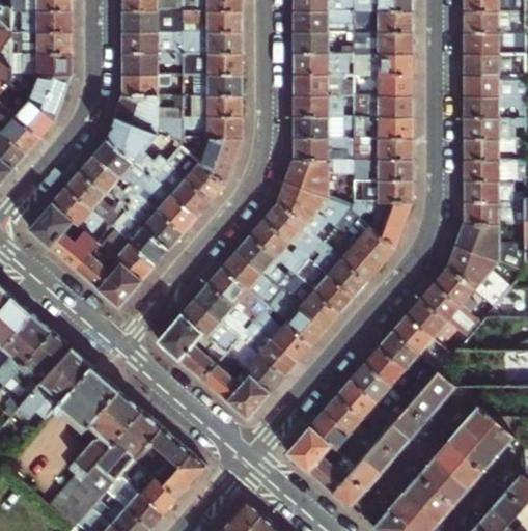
[(0,4),(4,6),(8,9),(8,0),(0,0),(0,4)]
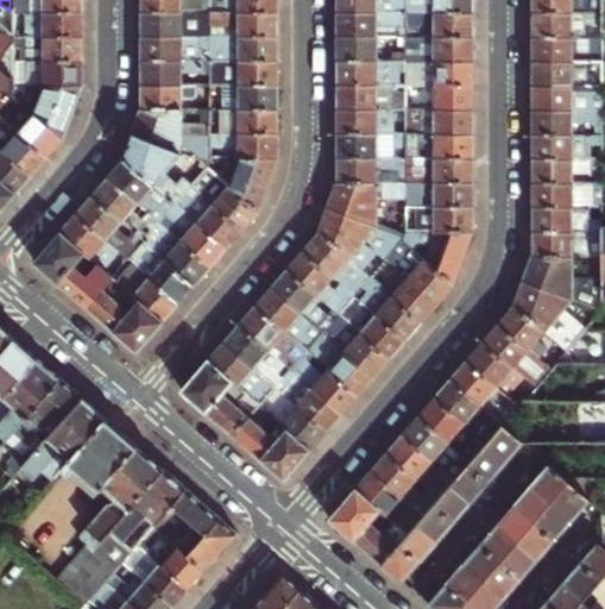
[(80,0),(10,0),(10,11),(80,11),(80,1),(80,0)]
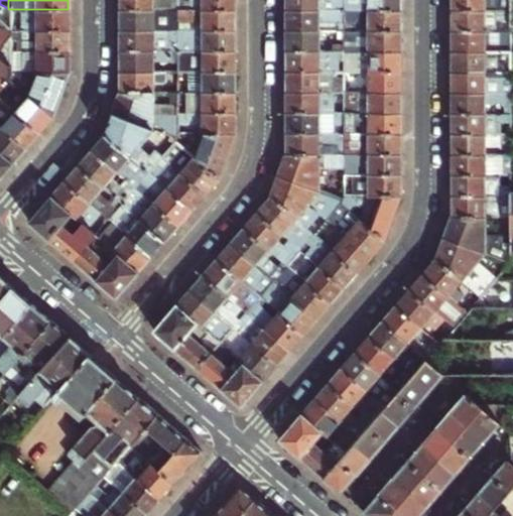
[(118,9),(161,10),(161,1),(169,1),(169,10),(176,10),(175,0),(118,0),(118,1),(118,9)]
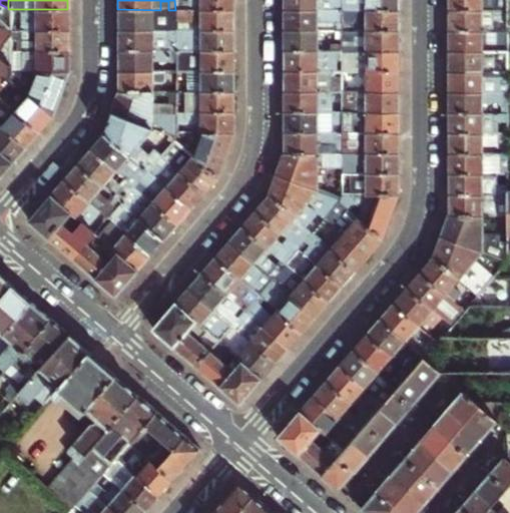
[(188,0),(189,10),(232,10),(232,2),(232,0),(188,0)]
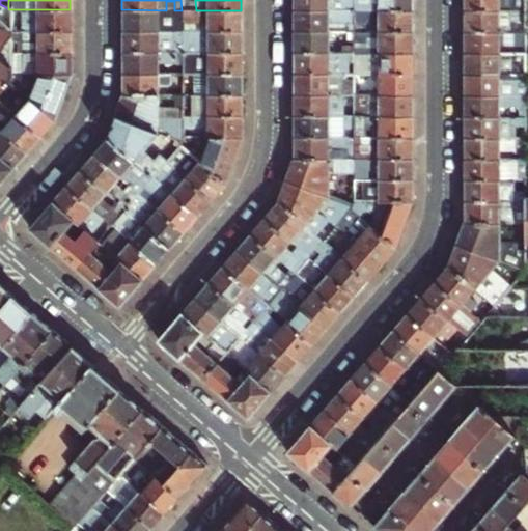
[(293,0),(293,1),(293,10),(351,10),(351,0),(293,0)]
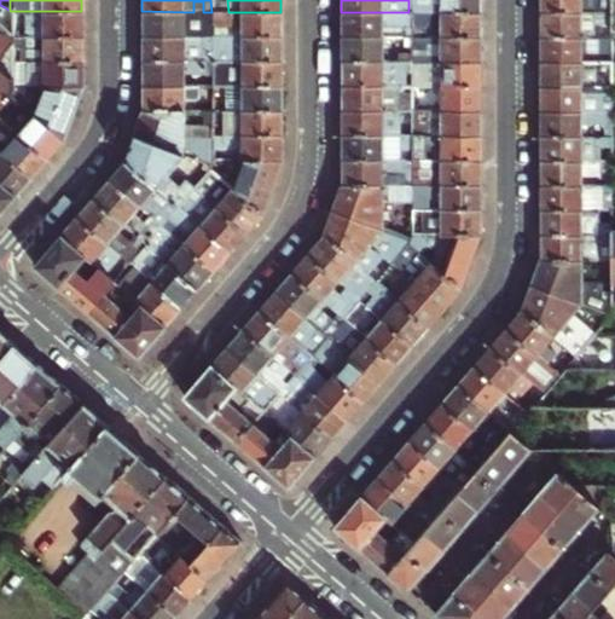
[(480,0),(479,0),(408,0),(408,12),(408,13),(480,13),(480,0)]
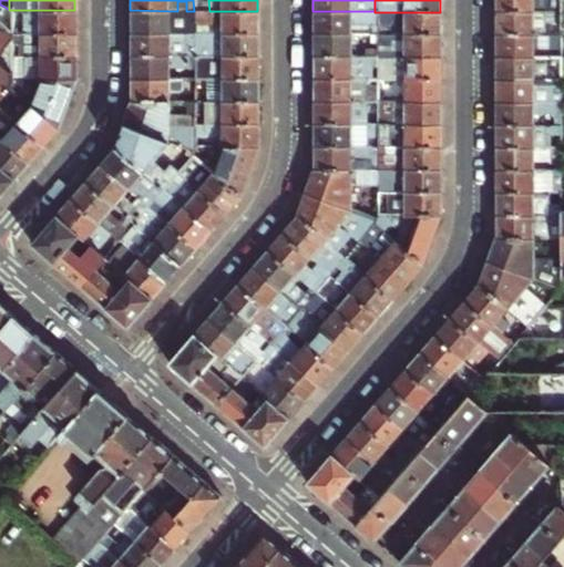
[(494,13),(543,12),(553,12),(559,12),(559,0),(494,0),(494,4),(494,13)]
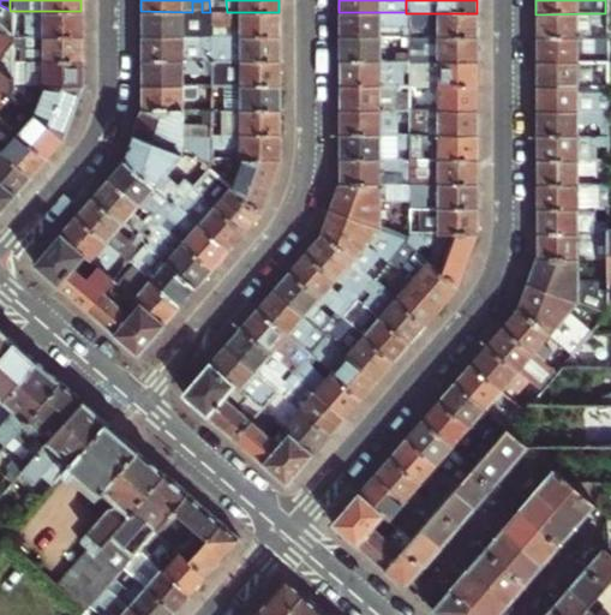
[(0,106),(10,96),(10,84),(10,61),(10,36),(10,11),(5,7),(0,12),(0,106)]
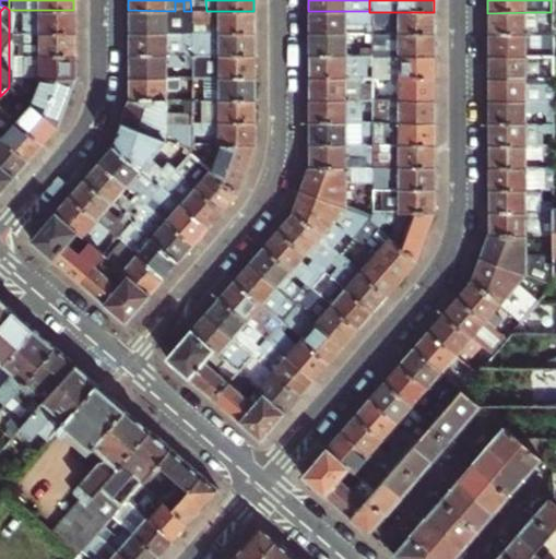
[(73,10),(9,10),(9,33),(73,33),(73,24),(73,10)]
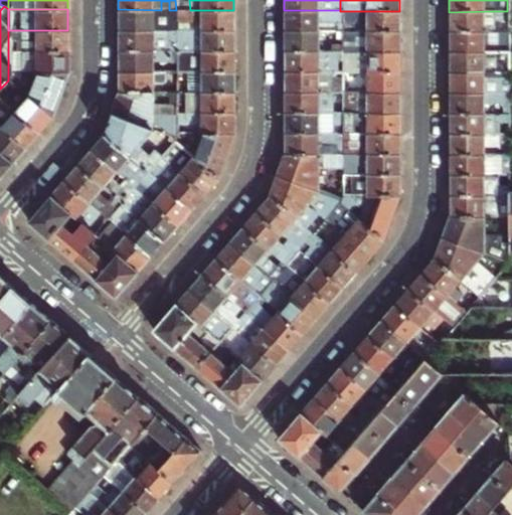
[(169,10),(161,10),(118,9),(118,22),(118,30),(152,30),(152,22),(166,22),(166,25),(170,25),(170,30),(176,30),(176,24),(176,10),(169,10)]
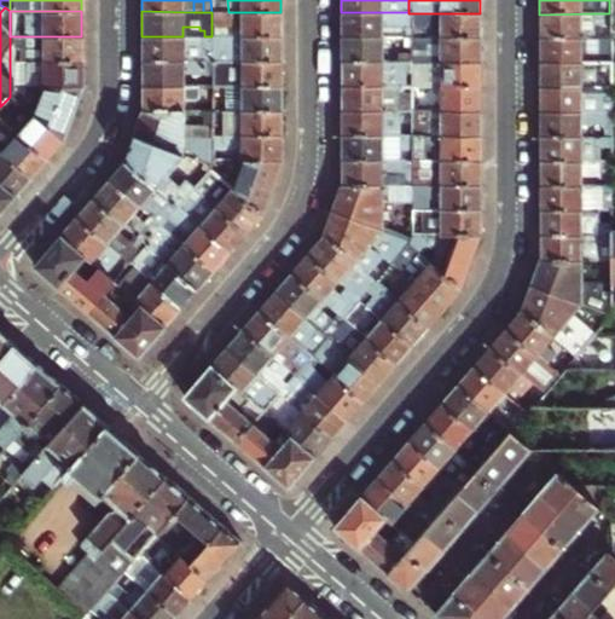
[(280,25),(280,12),(228,12),(224,12),(222,25),(241,25),(241,36),(280,38),(280,25)]
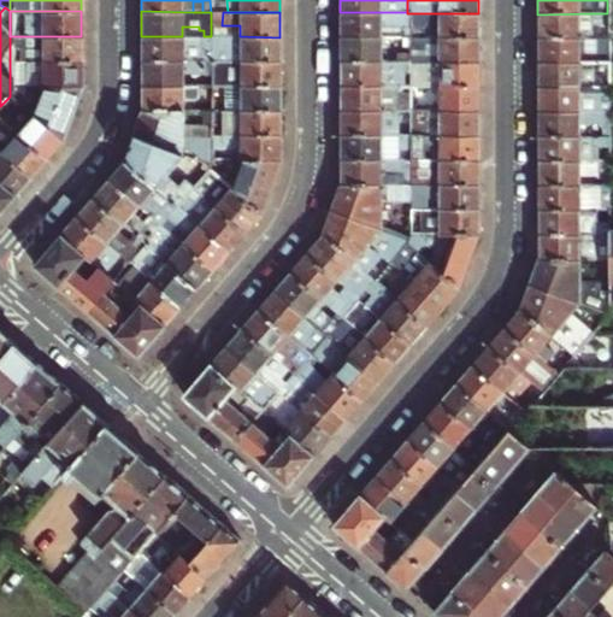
[(340,25),(340,36),(377,36),(377,31),(377,27),(399,27),(399,31),(399,35),(401,35),(407,35),(407,28),(407,24),(407,13),(407,12),(340,12),(340,25)]
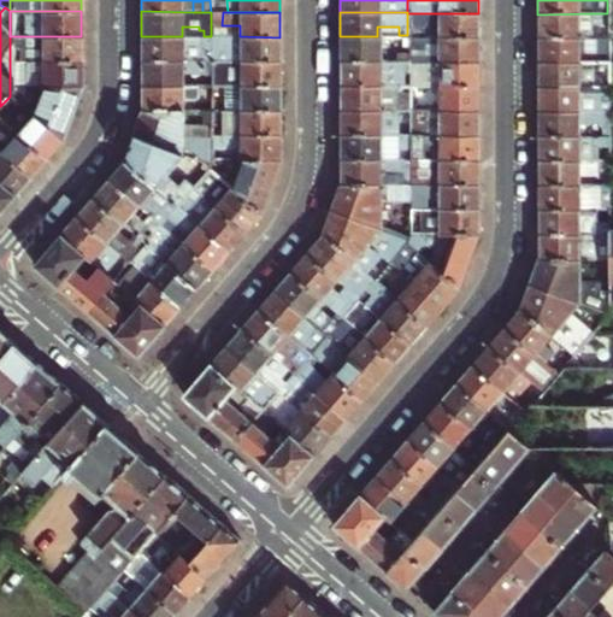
[(478,13),(407,13),(407,24),(436,24),(436,37),(478,37),(478,28),(478,13)]
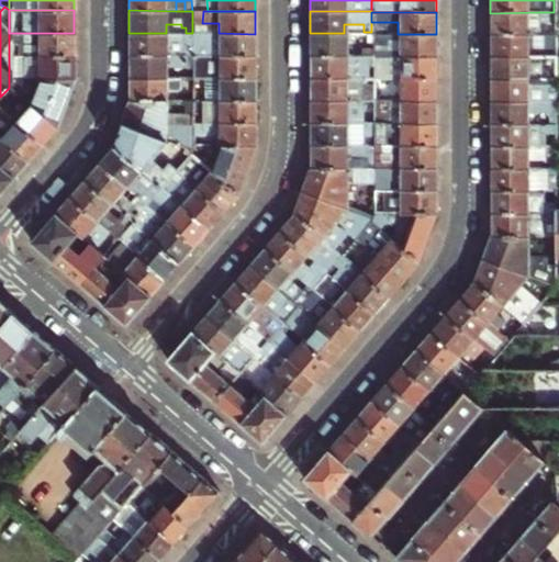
[(490,25),(490,35),(527,35),(538,35),(538,12),(490,13),(490,25)]
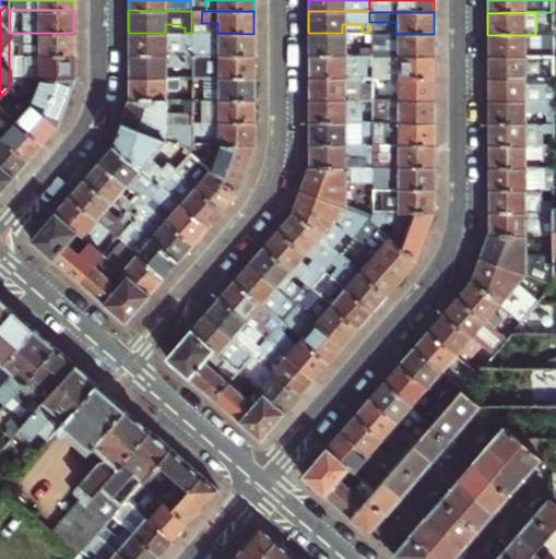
[(201,23),(201,33),(217,33),(217,23),(201,23)]
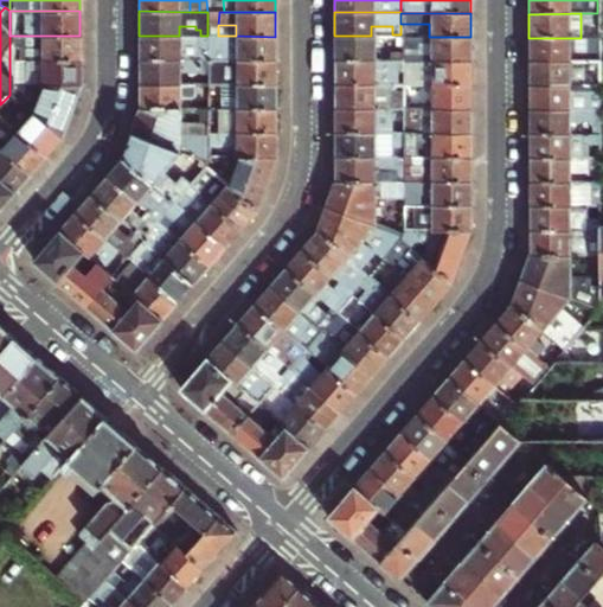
[(79,50),(79,36),(10,36),(10,61),(79,61),(79,50)]
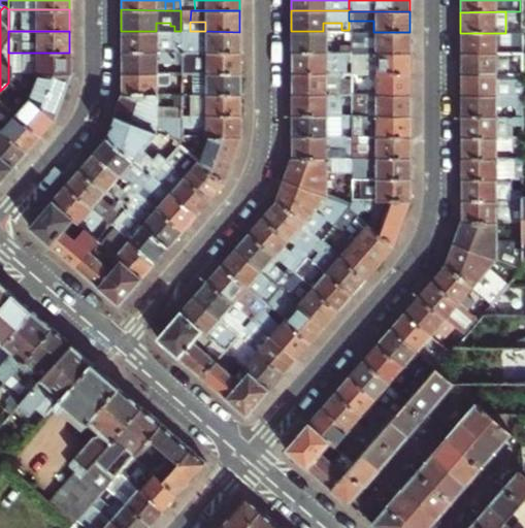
[(121,52),(169,52),(169,31),(156,31),(121,31),(121,42),(121,52)]
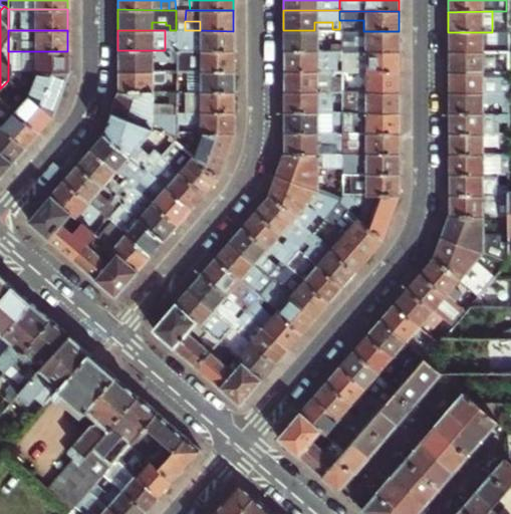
[(233,31),(200,30),(185,30),(182,30),(176,30),(176,36),(176,50),(182,50),(182,42),(200,42),(200,50),(233,50),(233,43),(233,31)]
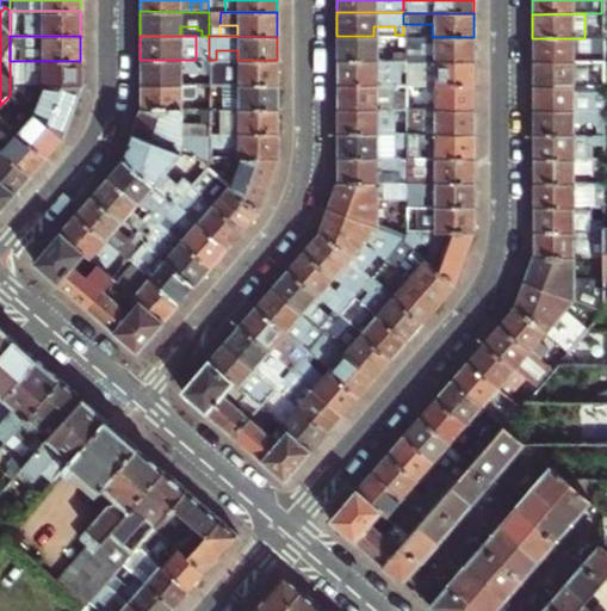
[(336,47),(336,60),(376,61),(376,36),(373,36),(336,36),(336,47)]
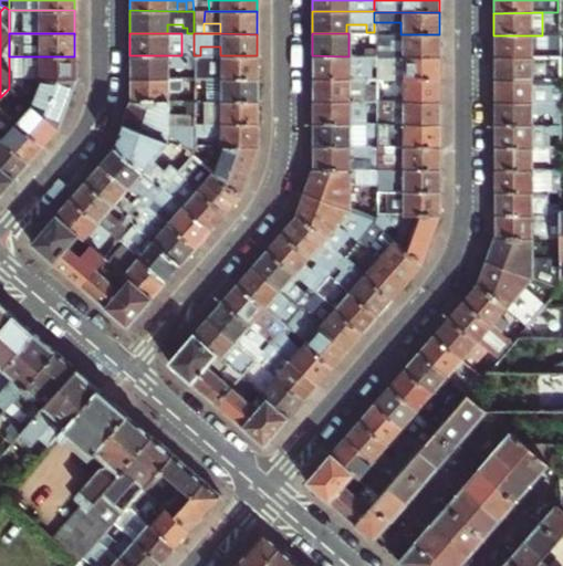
[(439,48),(439,34),(400,34),(382,34),(374,34),(374,40),(374,44),(374,55),(374,58),(383,58),(439,58),(439,48)]
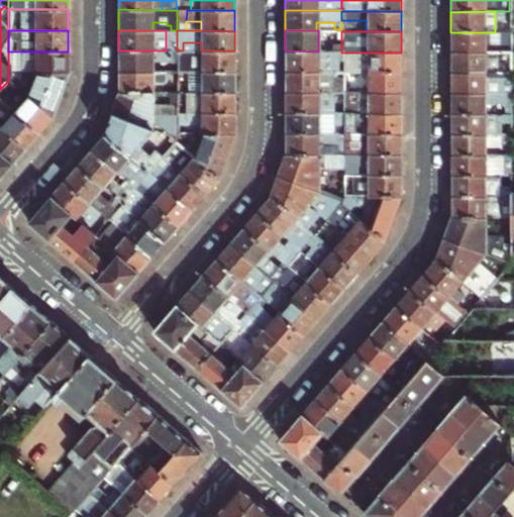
[(450,43),(451,55),(509,54),(509,32),(504,32),(502,32),(502,45),(485,46),(485,32),(450,32),(450,43)]
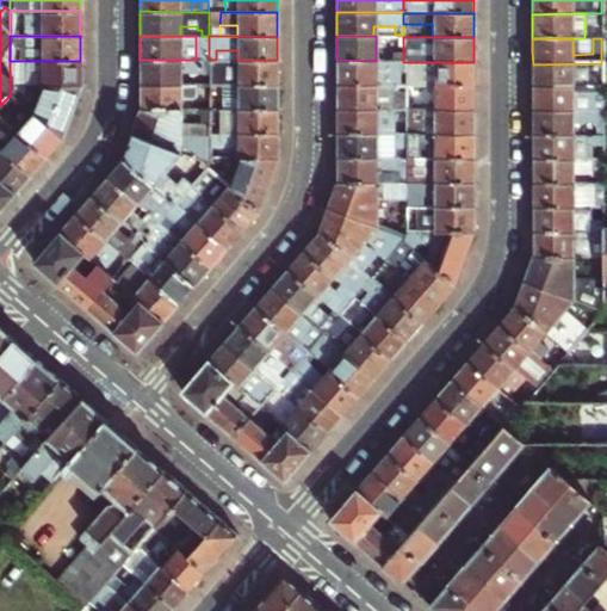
[(593,54),(593,38),(584,38),(573,38),(573,55),(593,54)]
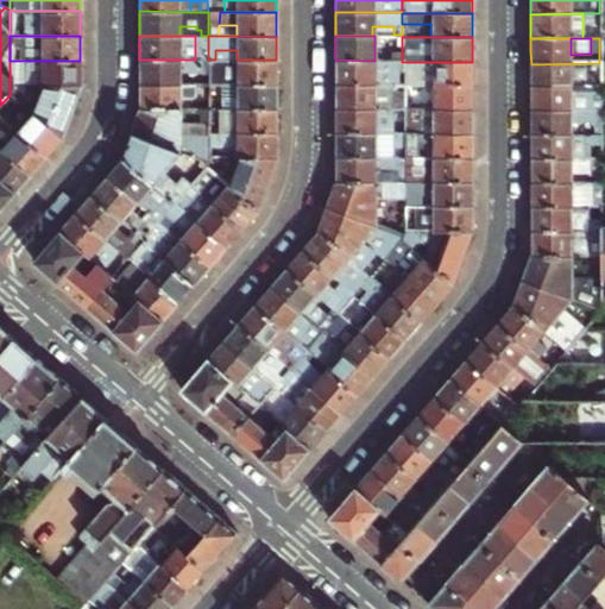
[(384,48),(384,60),(402,60),(402,48),(384,48)]
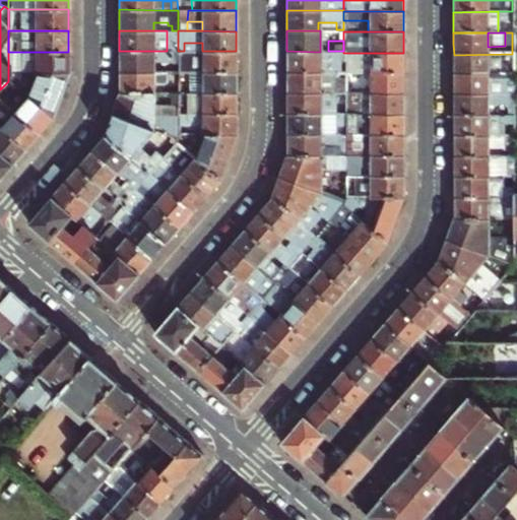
[(172,51),(167,51),(119,51),(119,61),(119,71),(153,71),(166,72),(178,72),(178,57),(172,57),(172,51)]
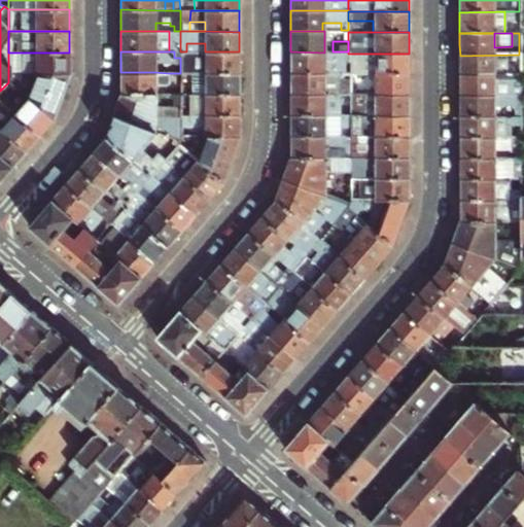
[(239,65),(239,51),(205,51),(186,51),(180,51),(180,58),(180,73),(239,73),(239,65)]
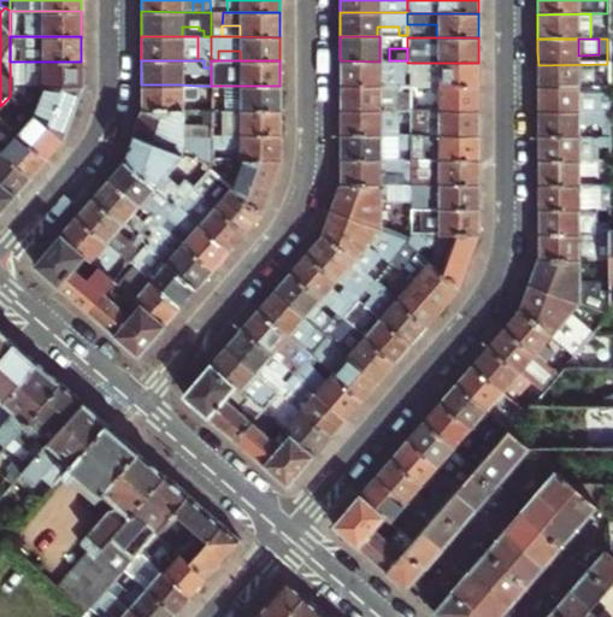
[(340,87),(379,87),(379,72),(400,72),(400,87),(407,87),(407,63),(407,60),(389,60),(379,62),(340,60),(340,75),(340,87)]
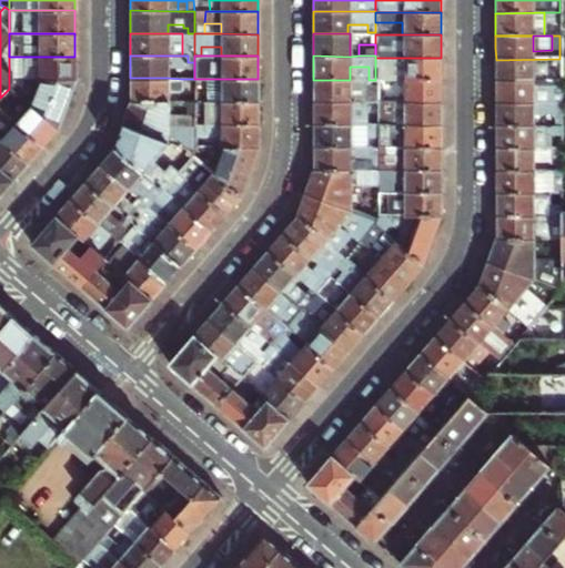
[(74,68),(74,57),(9,57),(9,78),(74,78),(74,68)]
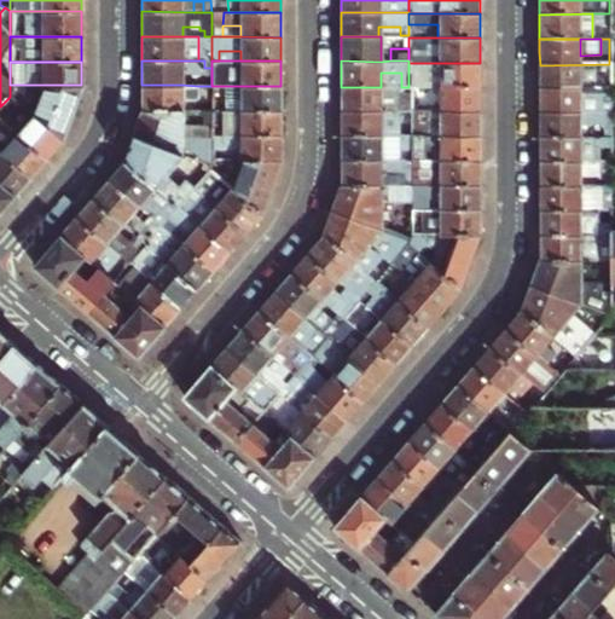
[(480,76),(480,63),(418,63),(408,63),(408,87),(480,87),(480,76)]
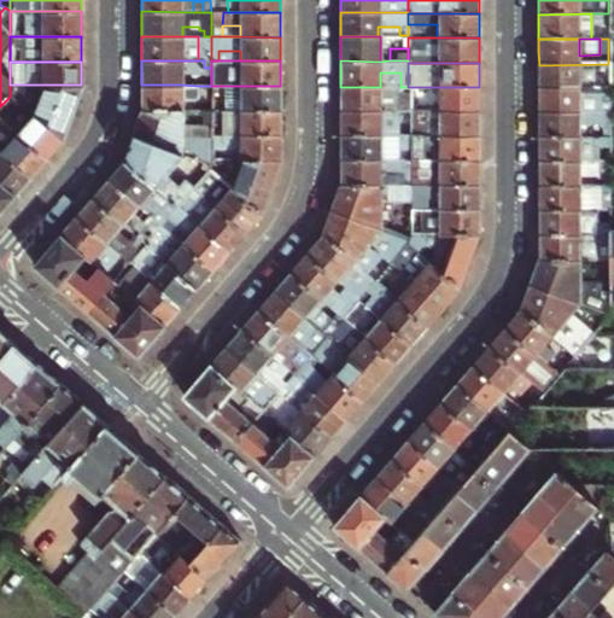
[(539,79),(539,89),(608,88),(608,64),(539,65),(539,79)]
